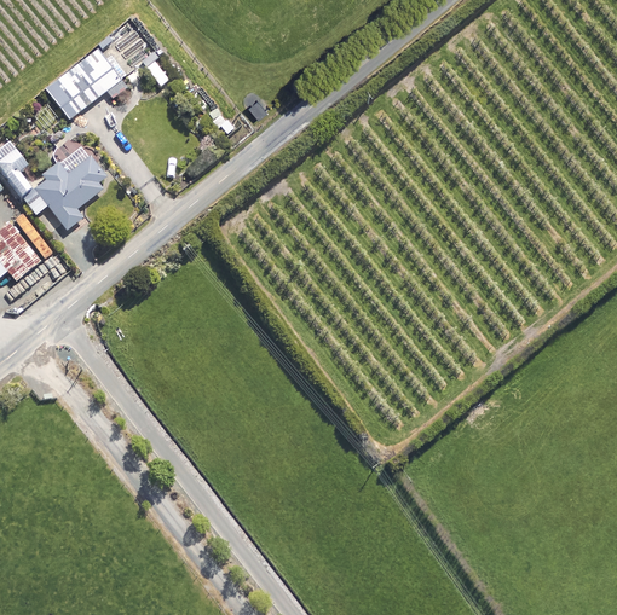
[(105,59),(97,48),(45,88),(69,119),(108,88),(113,94),(122,86),(117,80),(126,74),(111,56),(105,59)]
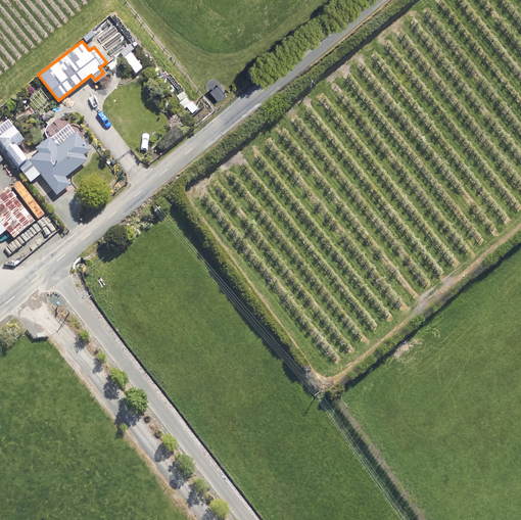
[(217,82),(208,88),(216,98),(225,91),(217,82)]
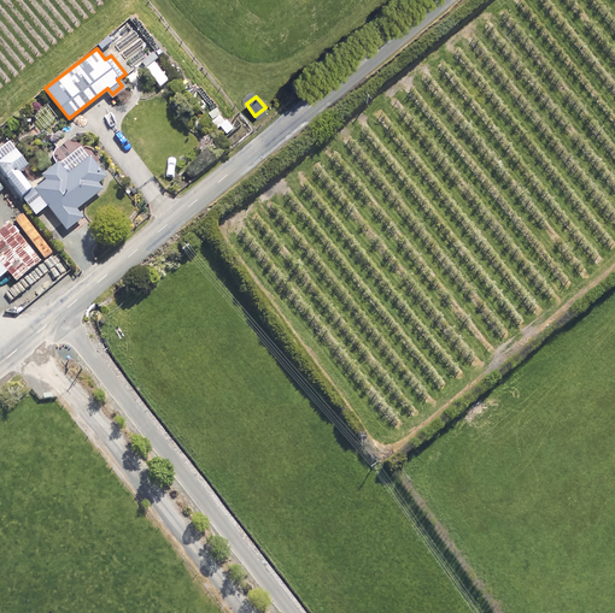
[(0,168),(23,196),(34,188),(22,172),(30,165),(13,142),(0,152),(0,168)]
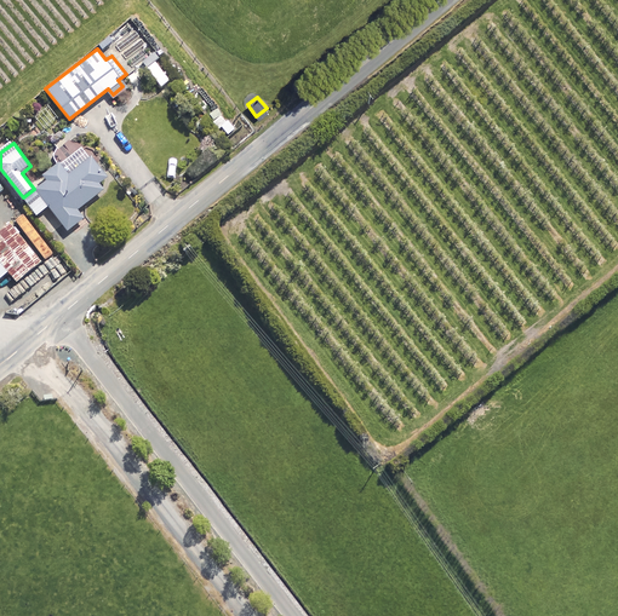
[(84,218),(76,208),(103,189),(98,182),(106,176),(83,147),(59,163),(58,161),(40,176),(45,182),(34,189),(23,197),(35,214),(47,205),(67,230),(84,218)]
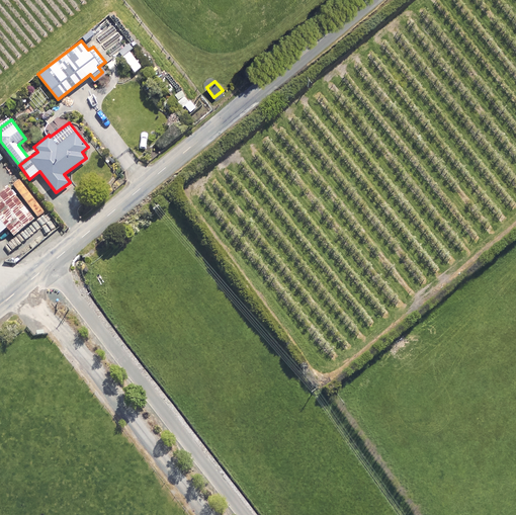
[(40,203),(15,171),(9,176),(34,208),(40,203)]
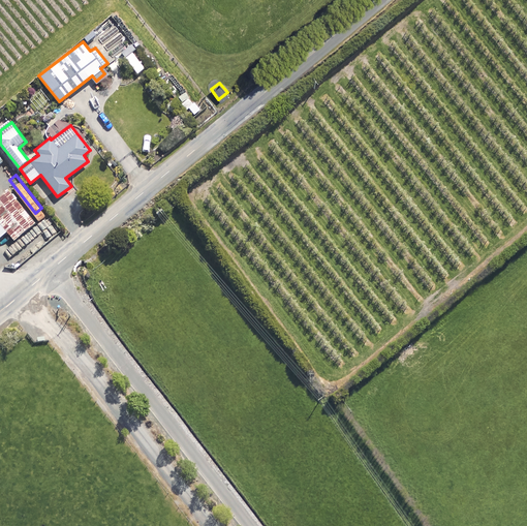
[(34,224),(8,191),(0,197),(0,236),(6,230),(14,240),(34,224)]
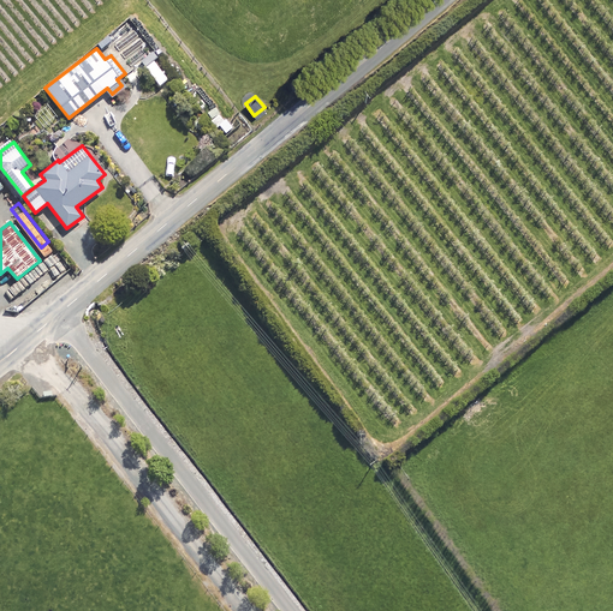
All buildings are outlined.
